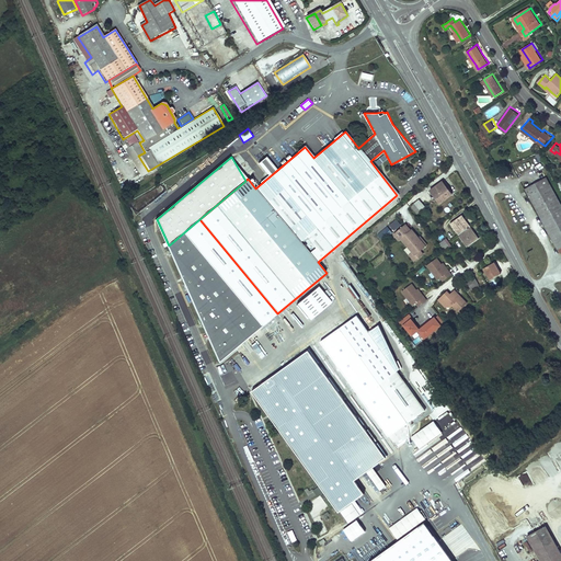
[(560,247),(560,205),(546,176),(524,189),(557,249),(560,247)]
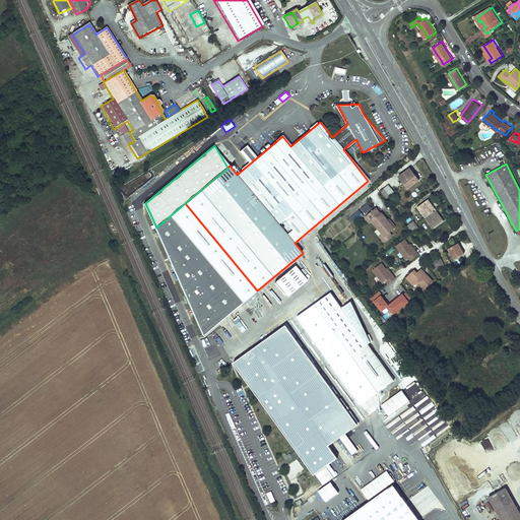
[(408,168),(406,170),(412,178),(414,177),(408,168)]
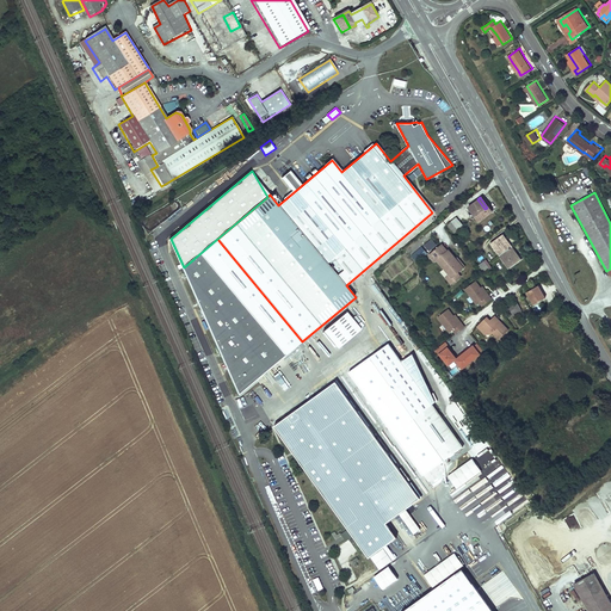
[(477,199),(466,208),(477,222),(491,211),(487,208),(485,209),(477,199)]
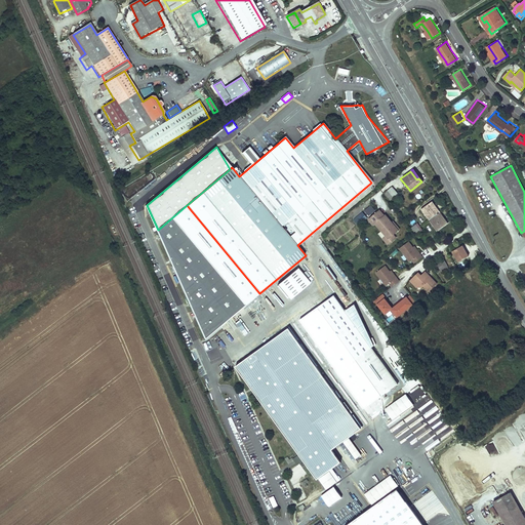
[(390,188),(384,193),(390,201),(397,195),(390,188)]
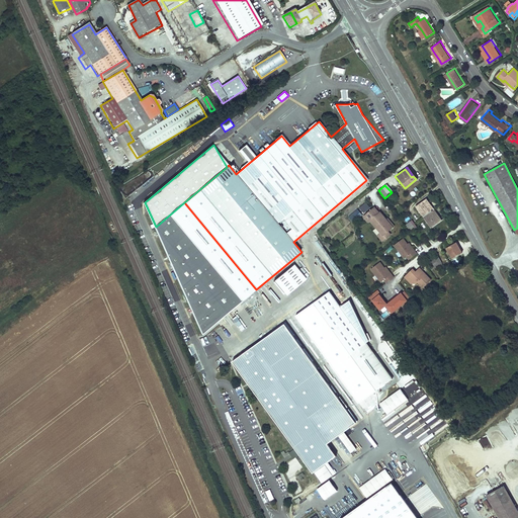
[(425,218),(435,209),(426,198),(416,206),(425,218)]
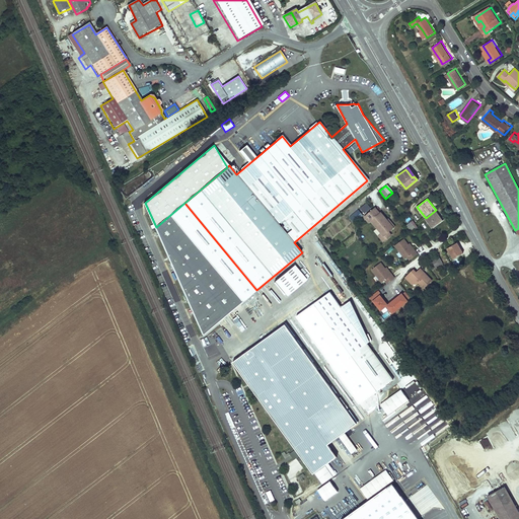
[(184,203),(156,227),(202,335),(256,290),(184,203)]
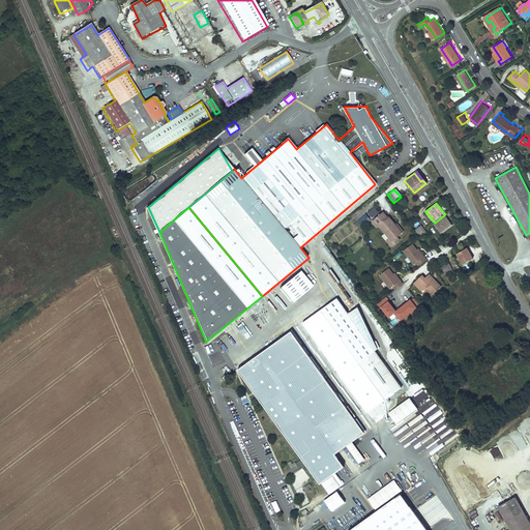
[(384,212),(373,222),(378,228),(380,226),(390,239),(392,242),(398,238),(403,234),(395,225),(389,217),(388,218),(384,212)]
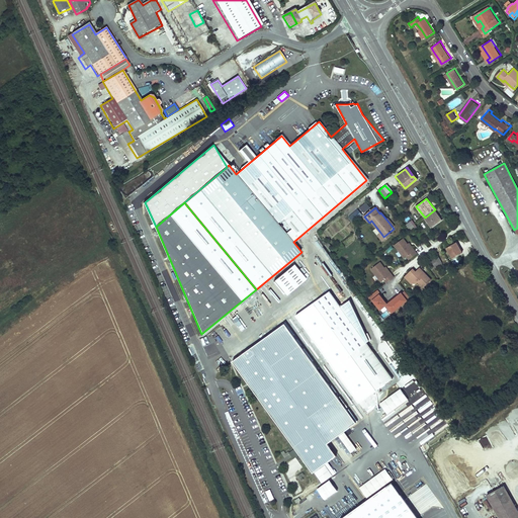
[(435,209),(425,218),(432,228),(442,220),(435,209)]
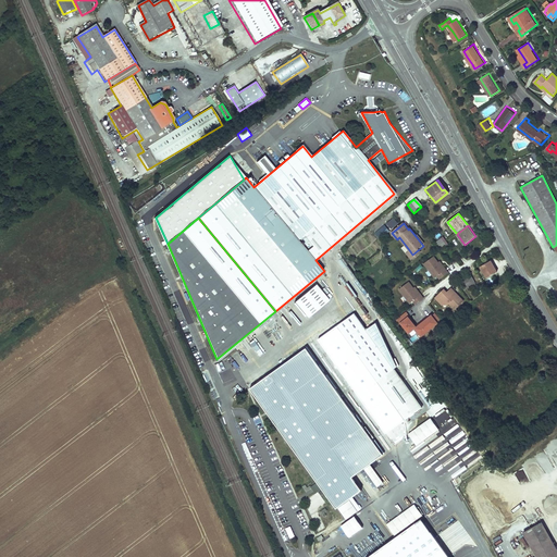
[(435,243),(438,247),(446,242),(443,237),(435,243)]
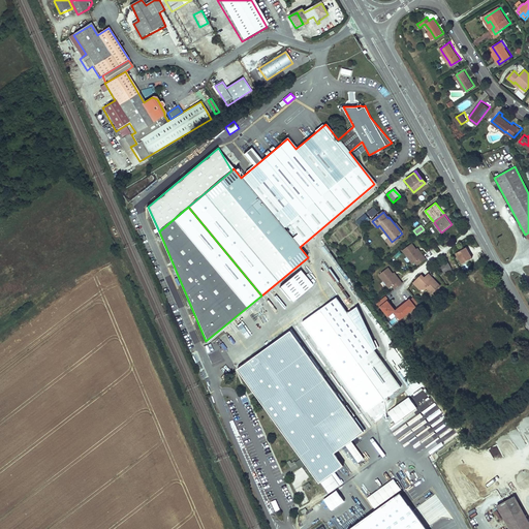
[(392,247),(400,241),(397,238),(392,242),(390,239),(386,241),(392,247)]
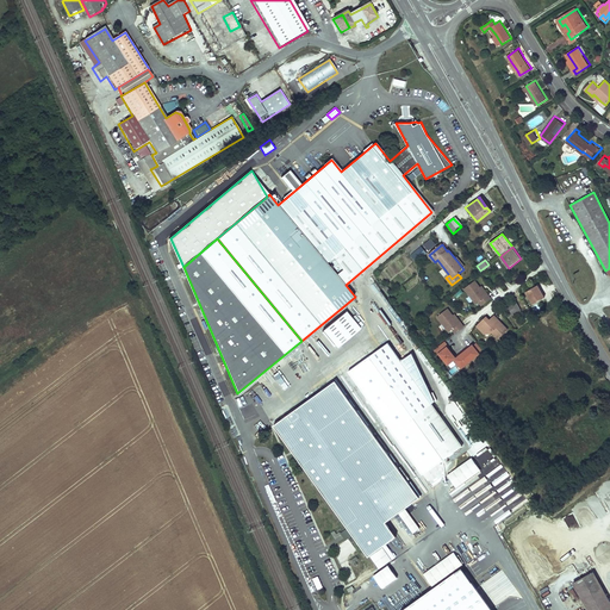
[(479,303),(483,306),(492,299),(489,294),(487,297),(480,288),(474,281),(465,290),(471,297),(474,302),(477,305),(479,303)]
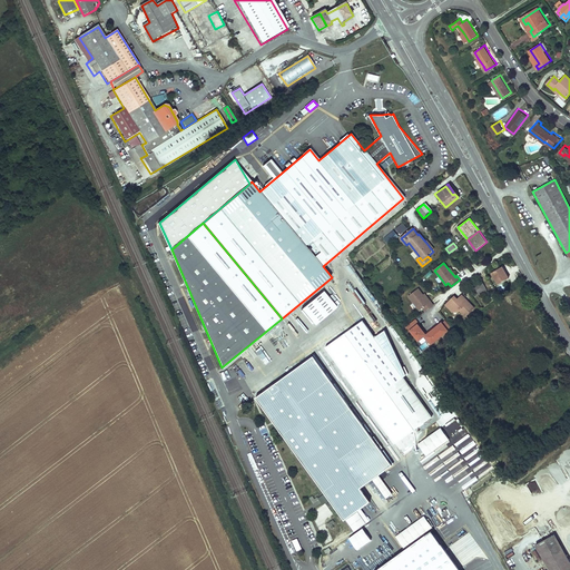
[(502,267),(492,273),(499,285),(508,279),(502,267)]
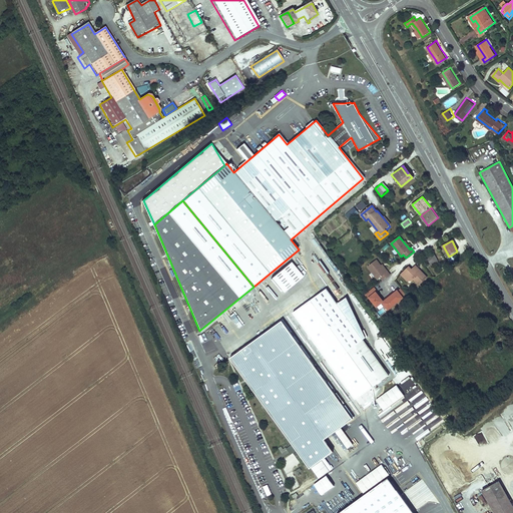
[(437,262),(433,252),(428,255),(431,261),(428,263),(429,266),(437,262)]
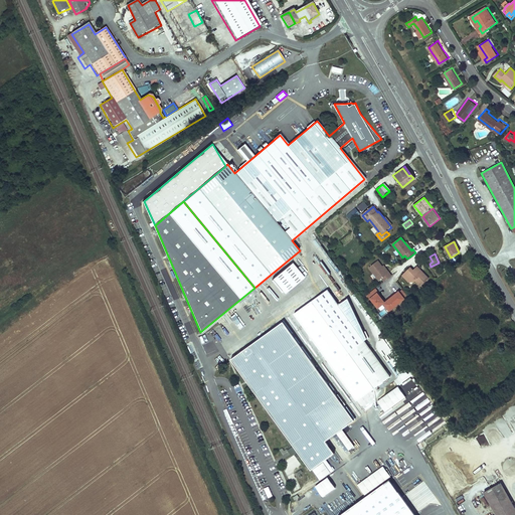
[(384,282),(392,276),(389,273),(388,274),(382,267),(378,261),(369,268),(374,274),(377,278),(379,281),(382,278),(384,282)]
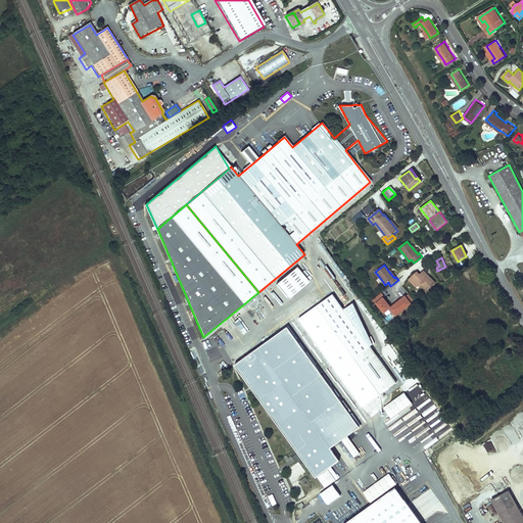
[(289,298),(310,281),(297,267),(277,283),(289,298)]
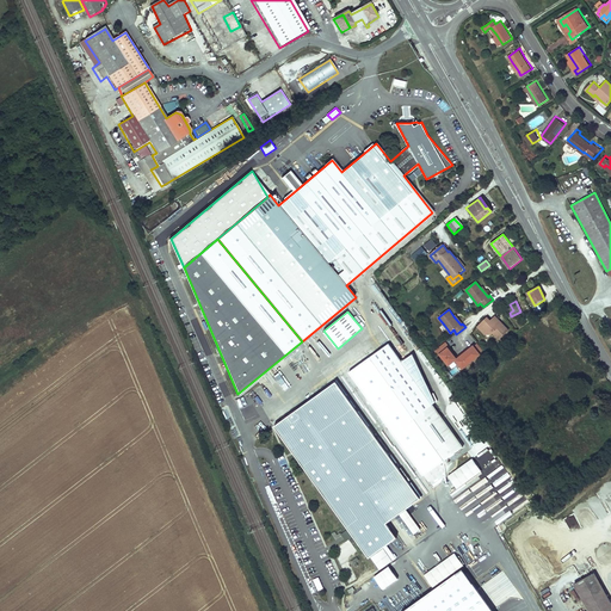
[(487,318),(477,326),(481,329),(483,327),(492,334),(493,333),(499,339),(508,331),(501,323),(500,325),(493,318),(491,320),(487,318)]
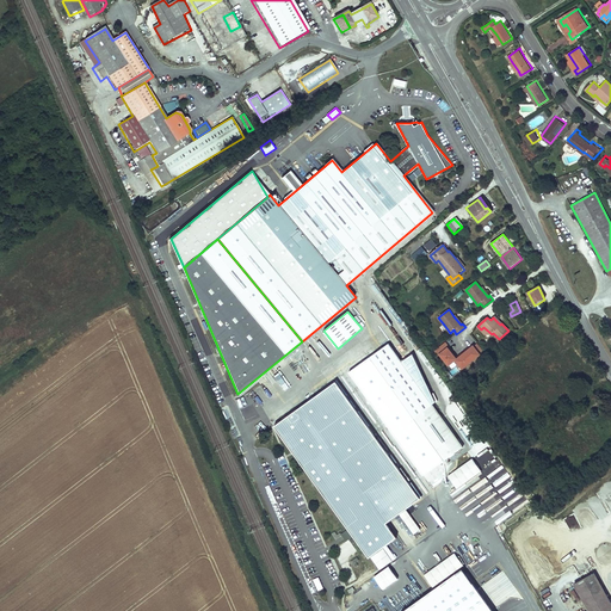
[(483,327),(481,329),(488,338),(492,334),(483,327)]
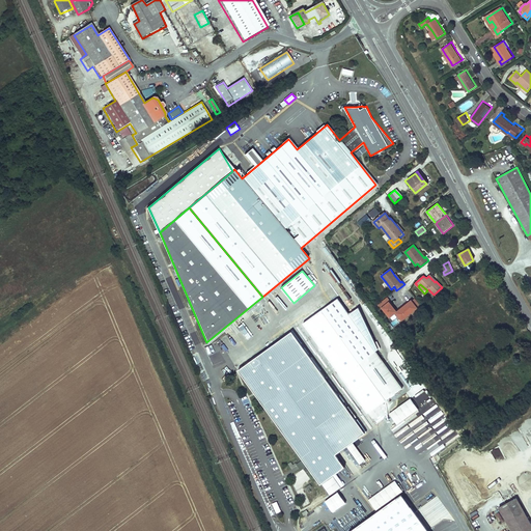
[(402,322),(422,305),(416,298),(413,301),(412,300),(404,306),(403,305),(399,308),(400,309),(397,312),(386,298),(379,304),(382,308),(383,308),(391,318),(396,314),(402,322)]
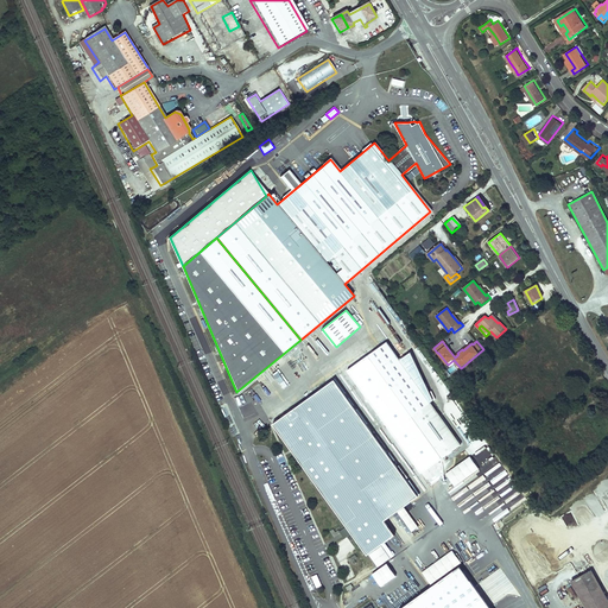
[(434,398),(411,352),(400,360),(387,342),(369,355),(442,456),(462,443),(431,400),(434,398)]
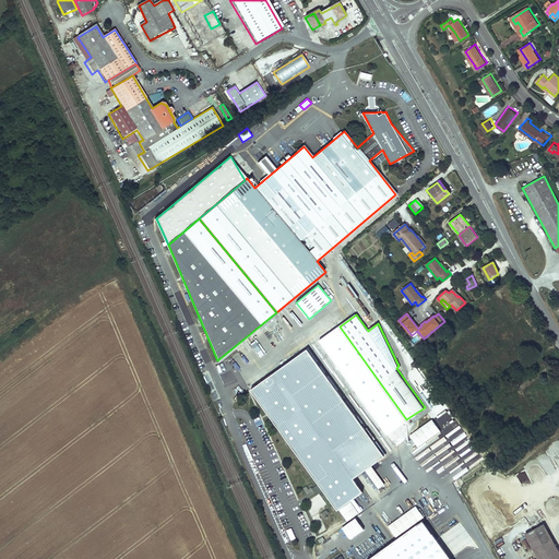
[(510,339),(506,341),(512,348),(515,346),(510,339)]
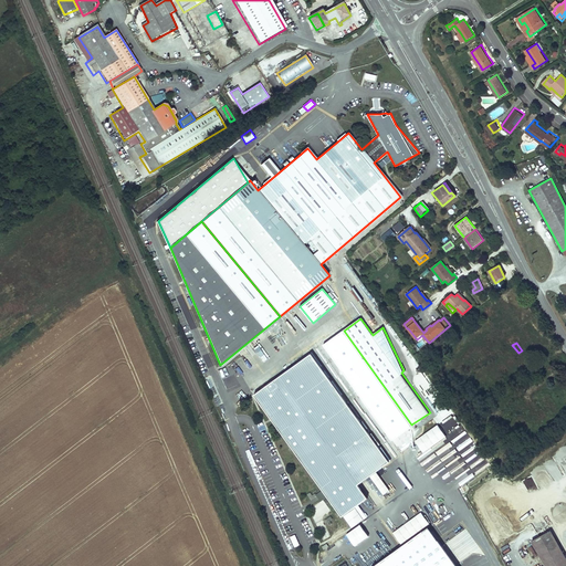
[(259,346),(254,348),(263,362),(268,358),(259,346)]
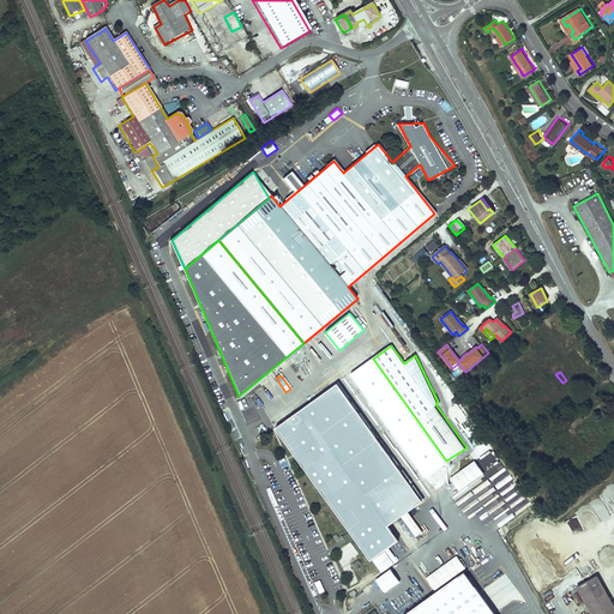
[(423,501),(339,383),(277,428),(372,560),(401,540),(390,525),(423,501)]
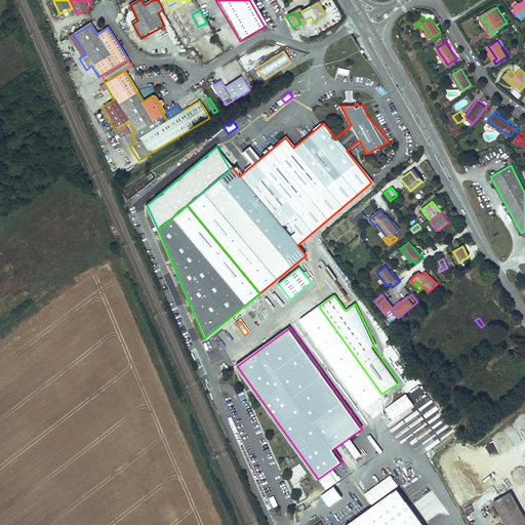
[(334,348),(339,355),(346,349),(340,342),(334,348)]
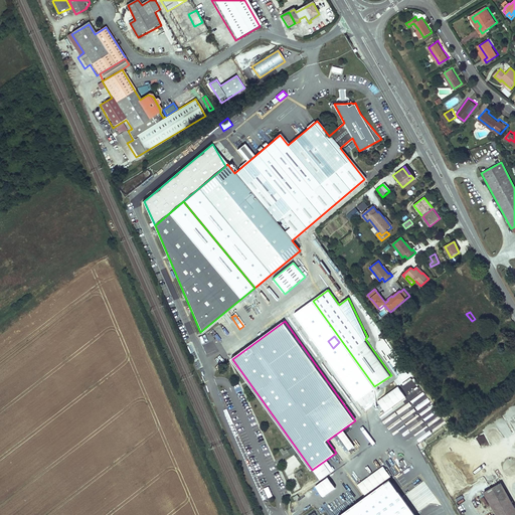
[(489,362),(500,377),(510,369),(498,355),(489,362)]
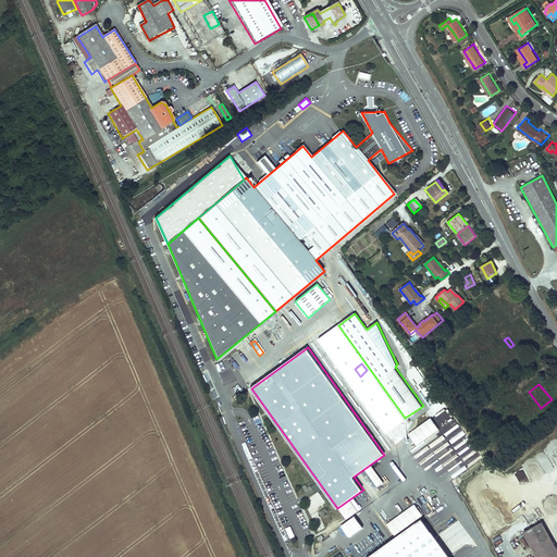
[(495,413),(489,419),(495,428),(500,423),(502,422),(495,413)]
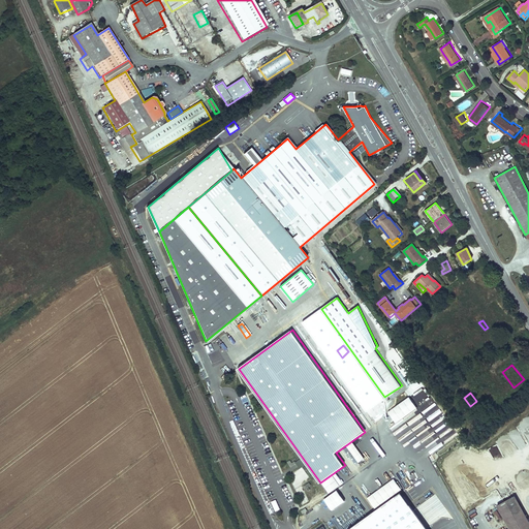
[(409,396),(387,411),(397,423),(417,407),(409,396)]
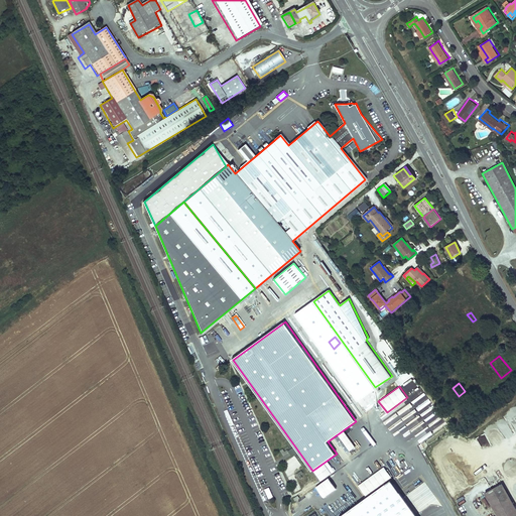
[(467,397),(462,400),(467,407),(472,404),(467,397)]
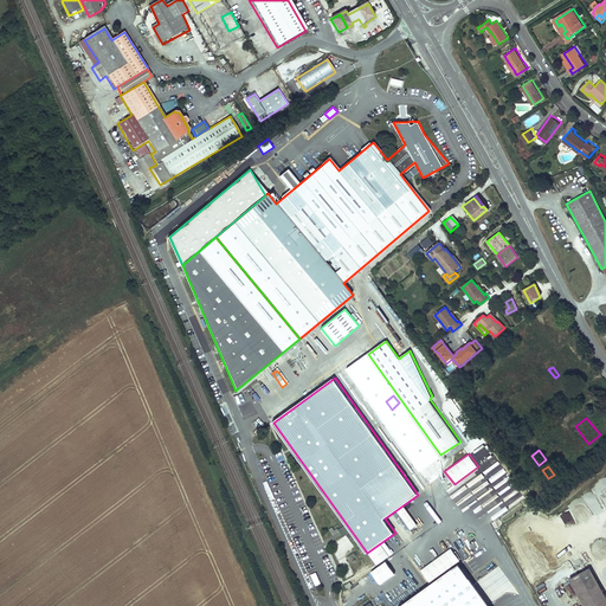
[(453,549),(420,568),(429,582),(462,562),(453,549)]
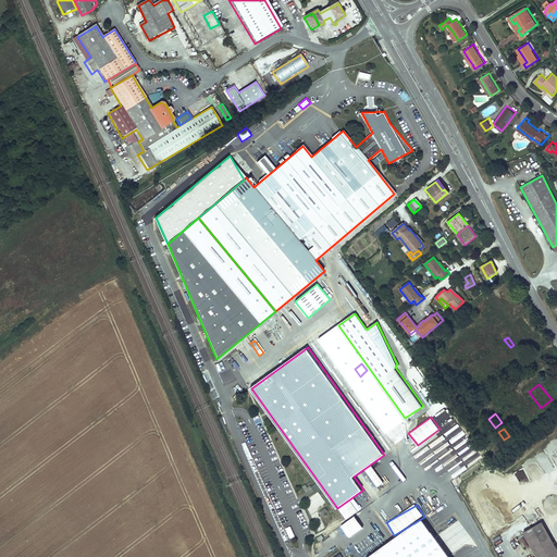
[(449,556),(424,519),(368,556),(449,556)]
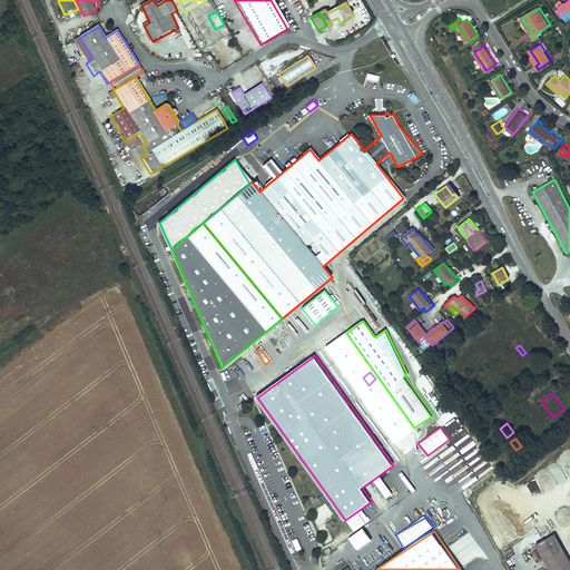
[(569,569),(569,563),(553,536),(534,547),(548,569),(569,569)]
